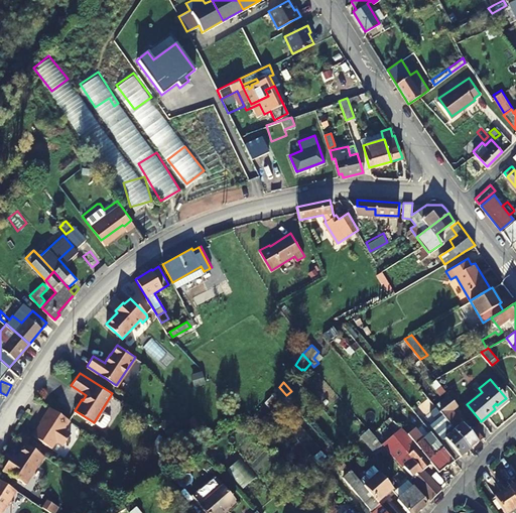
[(458,397),(452,389),(447,392),(448,393),(448,394),(454,400),(458,397)]
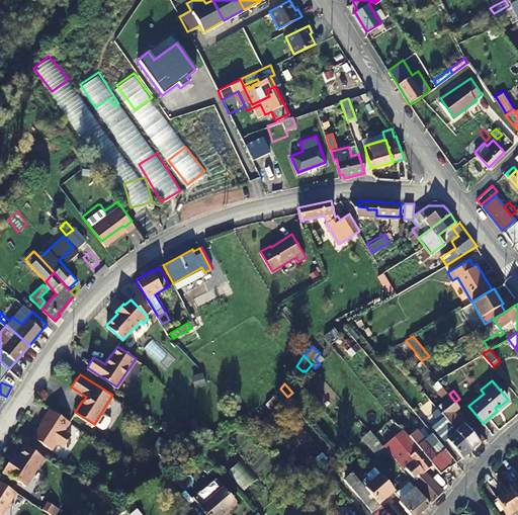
[(266,404),(269,408),(277,401),(274,396),(266,404)]
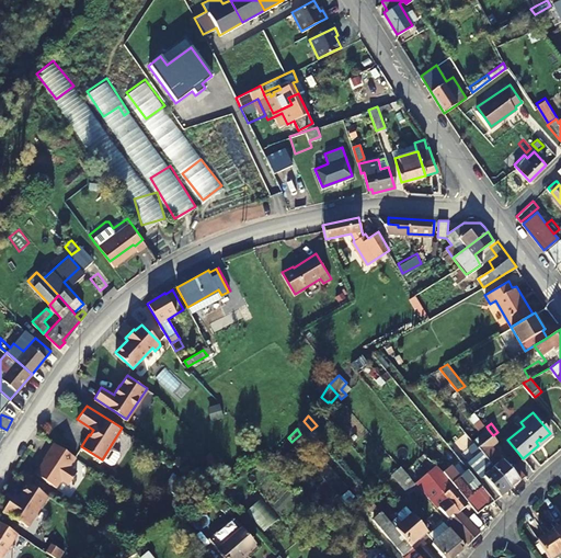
[(493,435),(488,429),(473,441),(473,442),(484,455),(511,487),(521,479),(510,466),(503,458),(502,459),(491,447),(499,442),(493,435)]
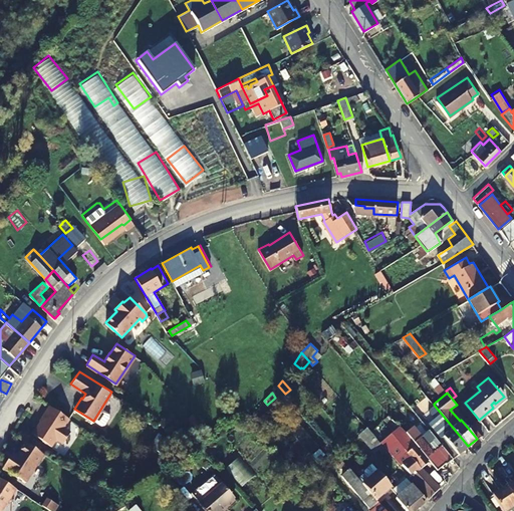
[(64,426),(69,417),(49,404),(43,414),(45,415),(42,419),(41,419),(32,432),(51,445),(56,437),(63,442),(70,430),(64,426)]
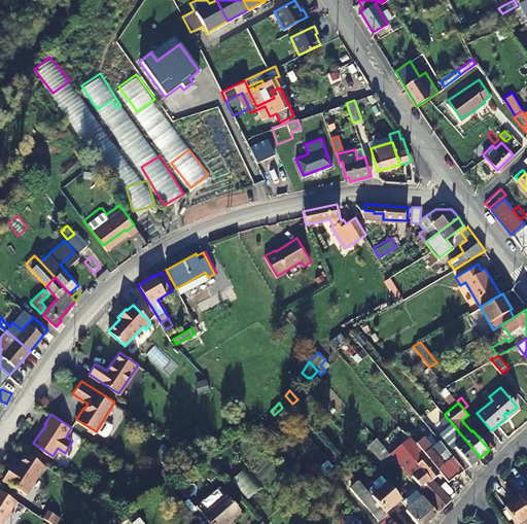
[(452,449),(449,451),(464,469),(480,457),(455,427),(445,415),(440,420),(446,428),(440,433),(452,449)]
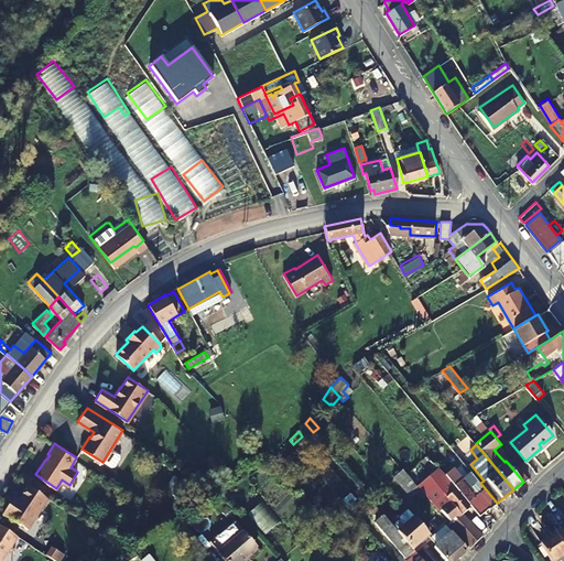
[(175,462),(182,471),(192,462),(186,454),(175,462)]
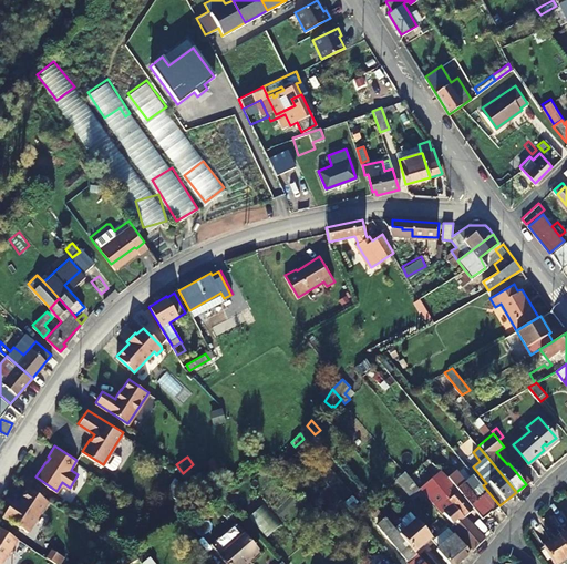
[(515,471),(526,484),(532,480),(521,467),(515,471)]
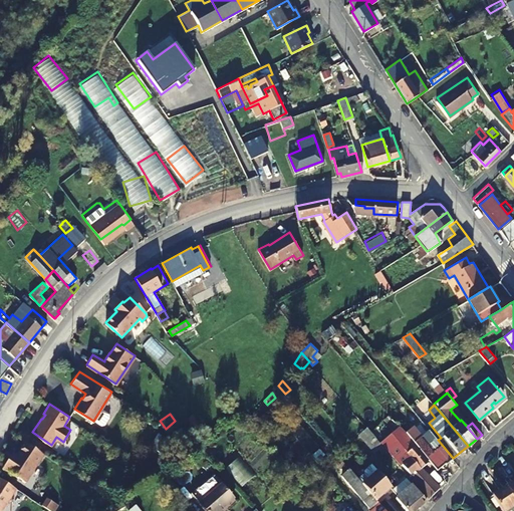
[(453,458),(429,430),(422,435),(414,425),(407,431),(439,470),(453,458)]
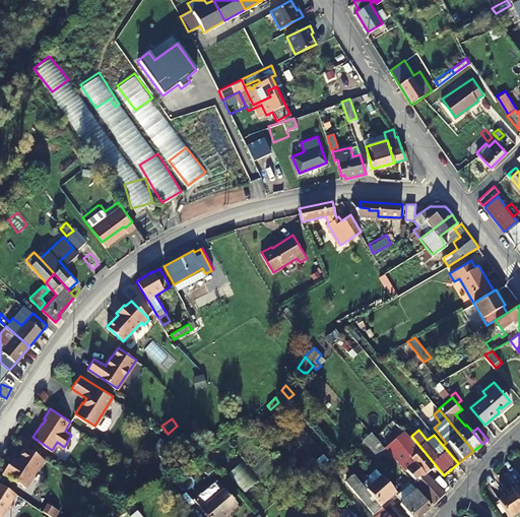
[(415,443),(404,431),(397,438),(407,450),(415,443)]
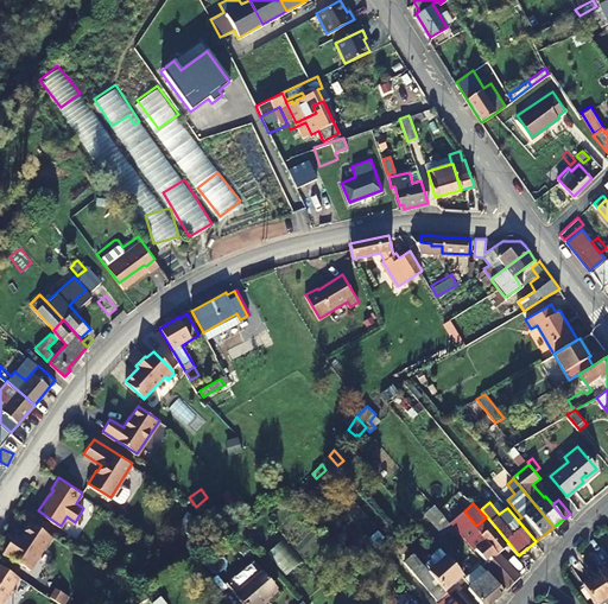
[(451,525),(435,506),(426,513),(445,534),(453,527),(451,525)]
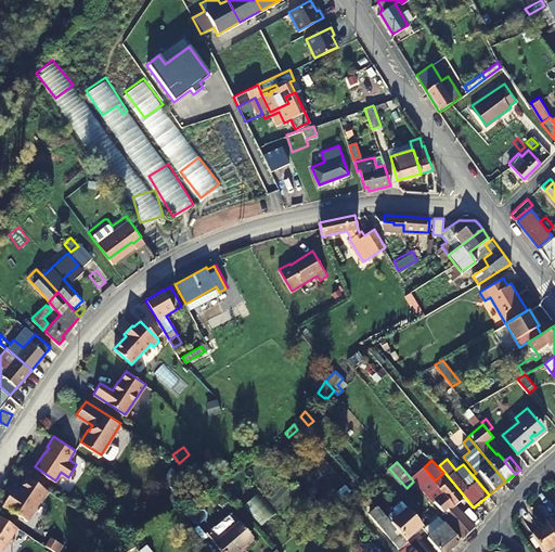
[(424,467),(413,476),(444,513),(442,514),(464,538),(476,526),(457,504),(462,500),(450,486),(452,484),(443,473),(435,480),(424,467)]
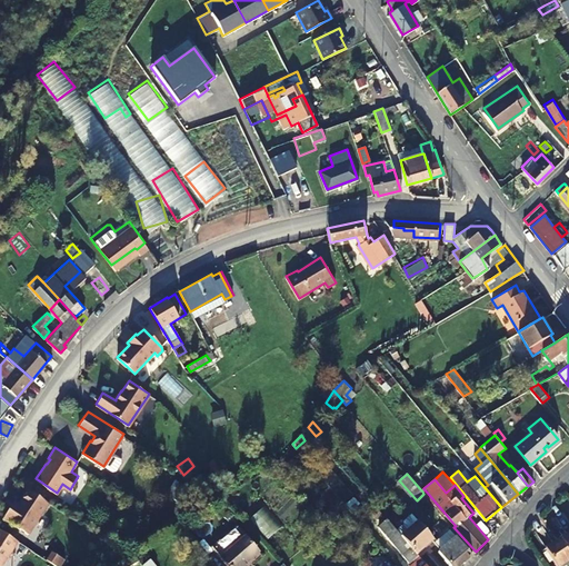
[(177,500),(182,490),(175,486),(169,496),(177,500)]
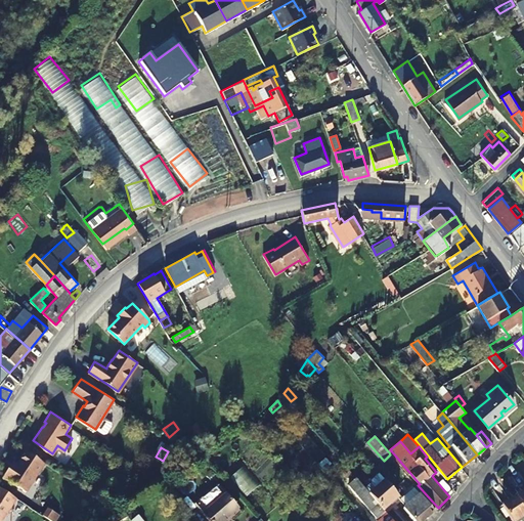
[(45,461),(26,448),(17,463),(13,460),(3,475),(26,489),(45,461)]
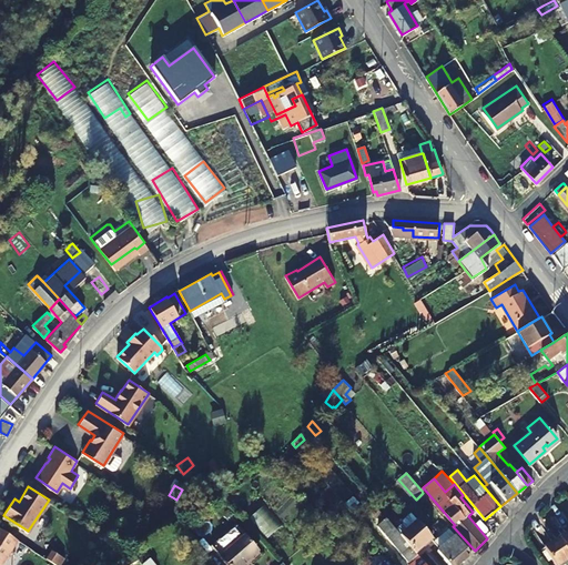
[(355,494),(361,502),(367,496),(362,488),(355,494)]
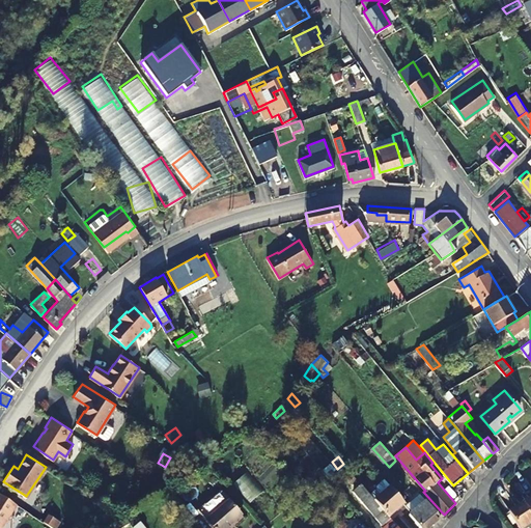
[(323,471),(328,477),(336,469),(330,464),(323,471)]
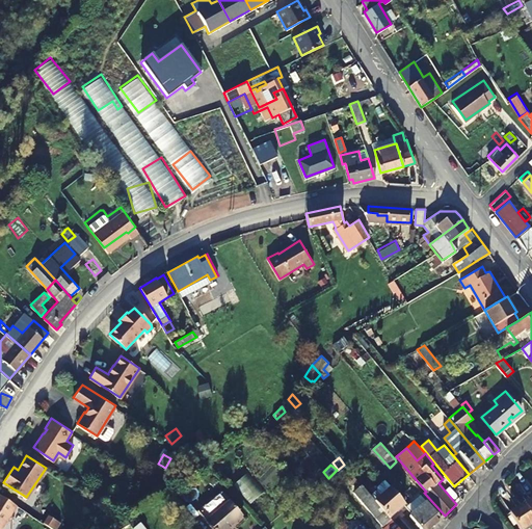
[(344,465),(338,470),(352,485),(358,481),(344,465)]
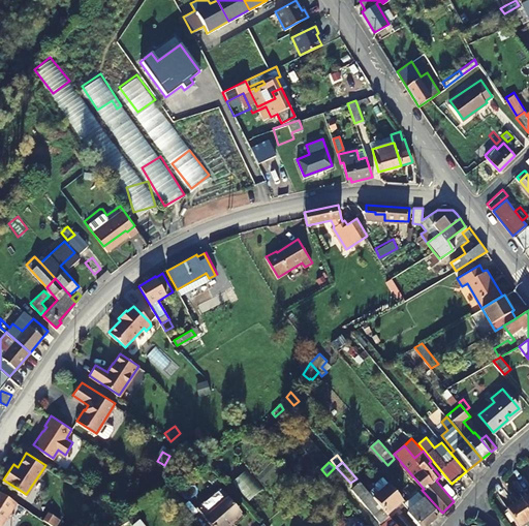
[(248,498),(262,487),(246,467),(231,478),(248,498)]
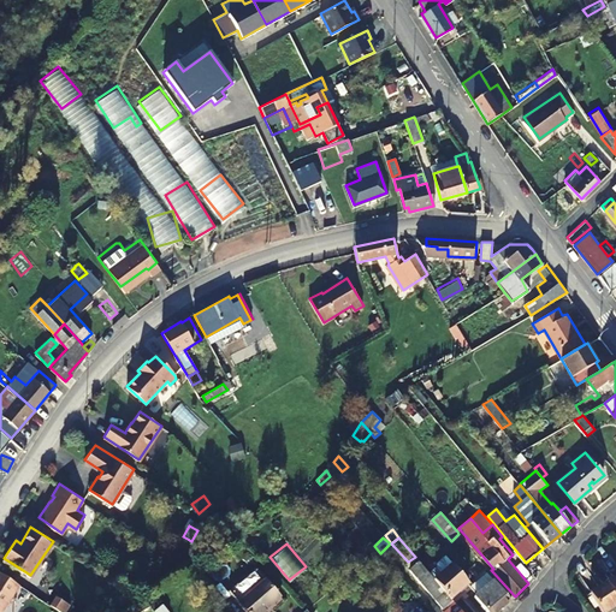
[(463,594),(461,592),(471,583),(450,560),(446,556),(437,564),(437,568),(430,574),(436,580),(454,601),(463,594)]
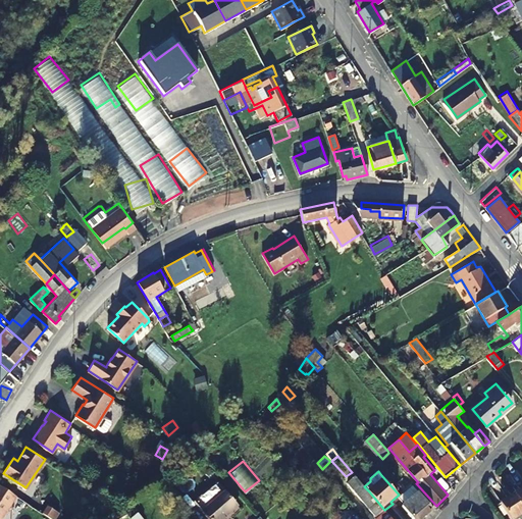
[(364,486),(355,475),(347,482),(376,517),(374,518),(392,518),(384,510),(369,491),(364,486)]
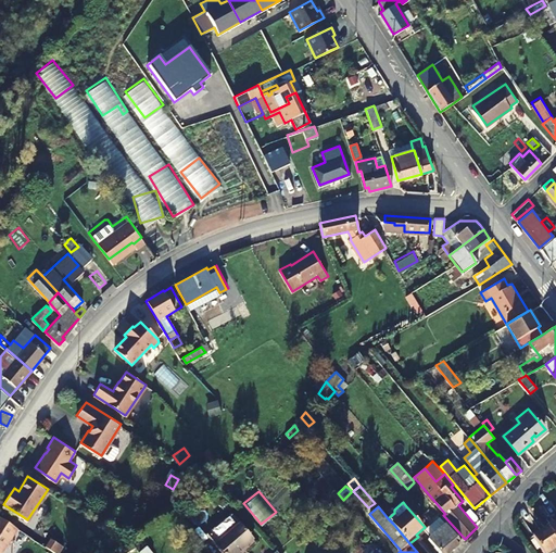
[(0,552),(19,526),(0,514),(0,552)]
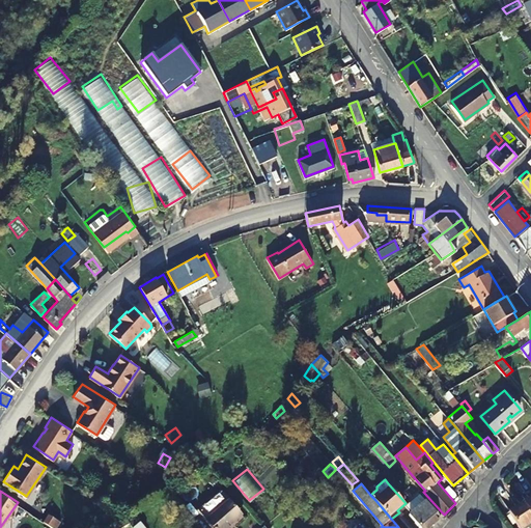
[(421,527),(427,527),(441,517),(426,499),(423,502),(418,495),(407,505),(412,511),(409,513),(421,527)]
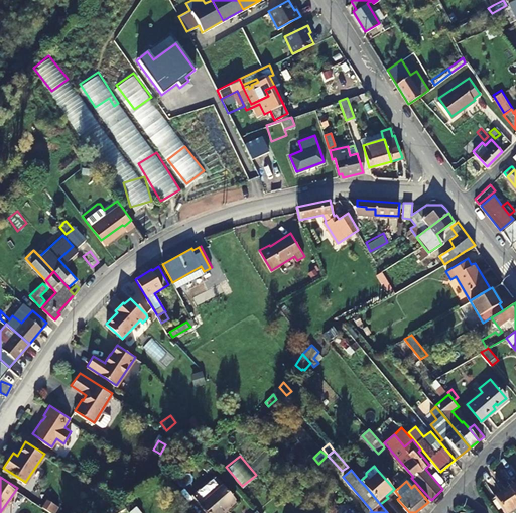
[(515,482),(508,488),(494,497),(505,512),(507,512),(515,507),(515,482)]
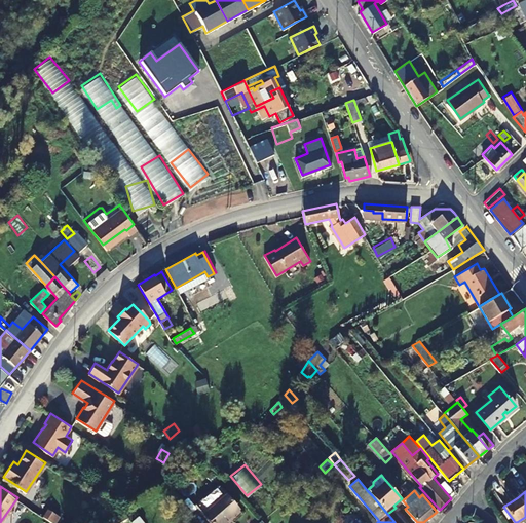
[(227,493),(203,514),(212,522),(225,522),(224,522),(239,509),(227,493)]
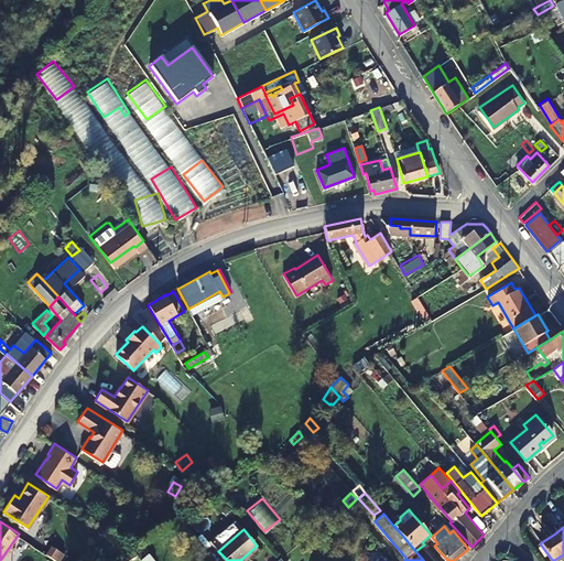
[(46,552),(58,560),(64,552),(52,543),(46,552)]
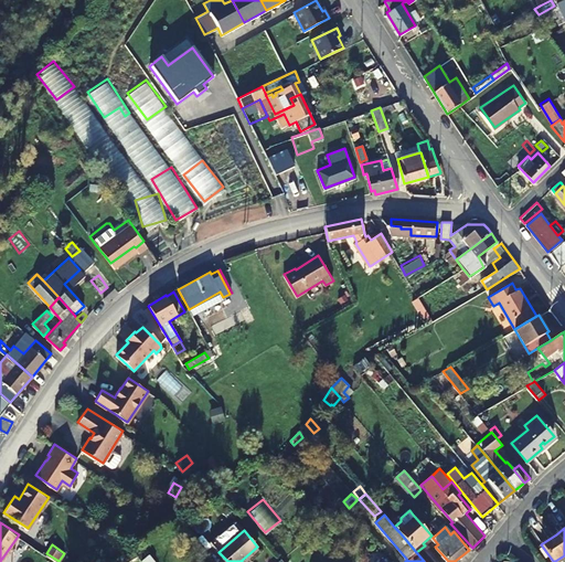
[(123,561),(126,561),(139,555),(134,549),(119,555),(123,561)]
